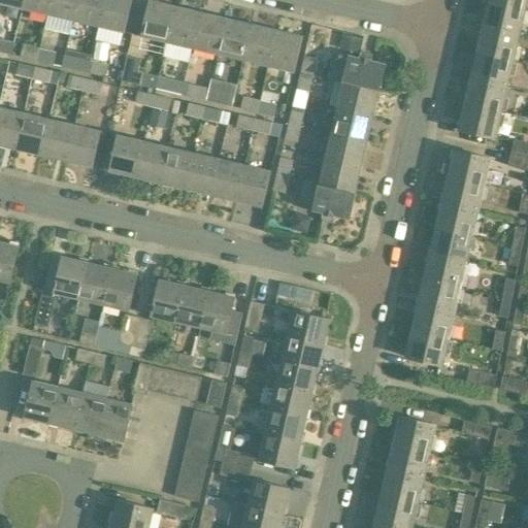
[(23,0),(22,7),(46,13),(50,0),(23,0)]
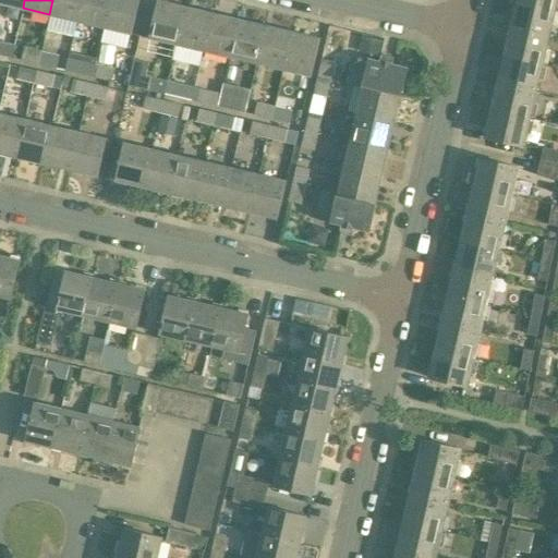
[(52,0),(49,14),(76,21),(81,0),(52,0)]
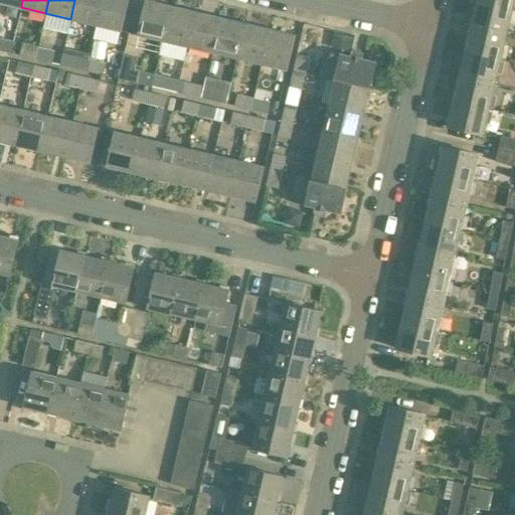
[(74,0),(70,19),(95,25),(101,0),(74,0)]
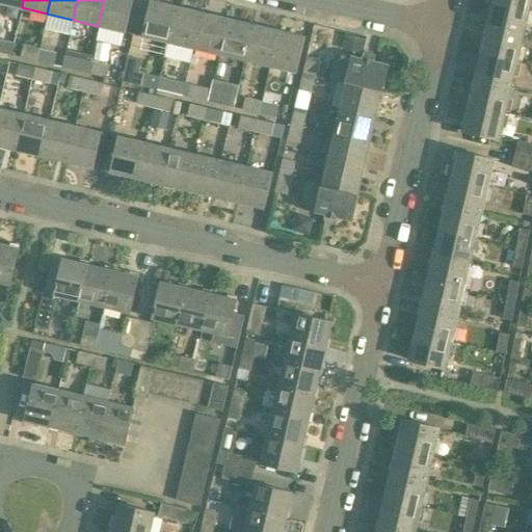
[(104,0),(98,26),(125,32),(132,0),(104,0)]
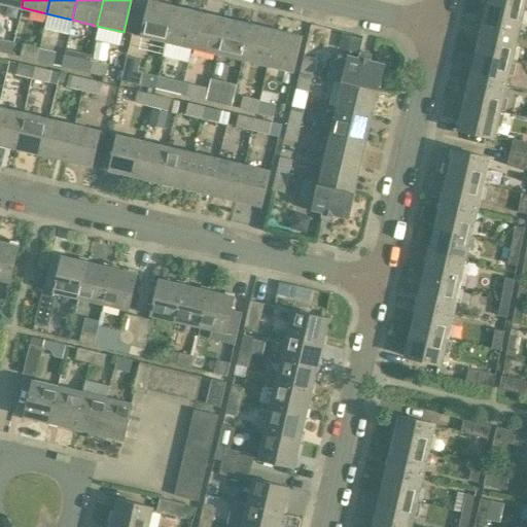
[(166,41),(174,6),(148,0),(147,0),(139,35),(166,41)]
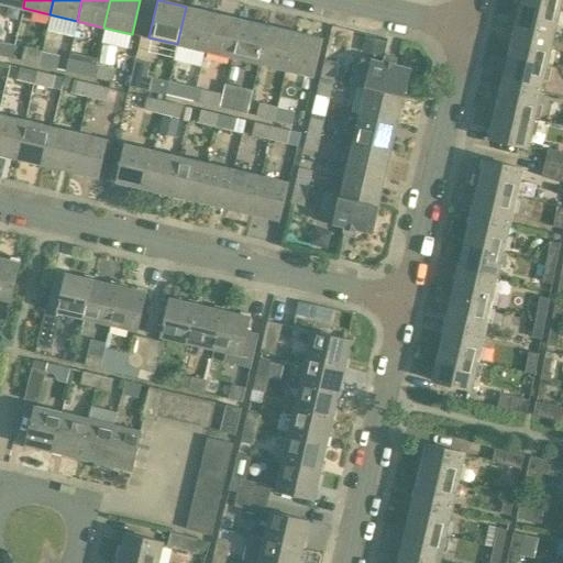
[(562,0),(521,0),(521,1),(560,10),(562,0)]
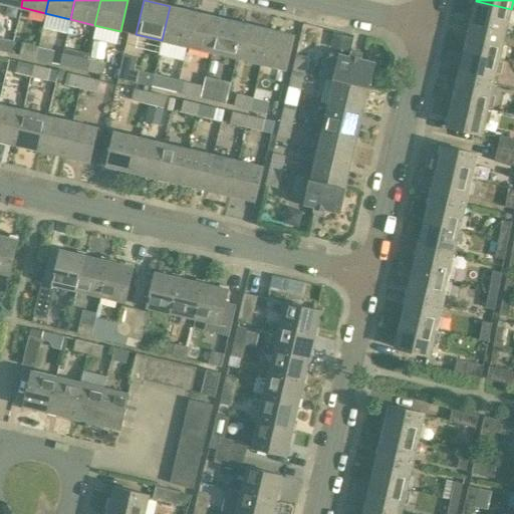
[(470,26),(505,34),(511,9),(476,1),(470,26)]
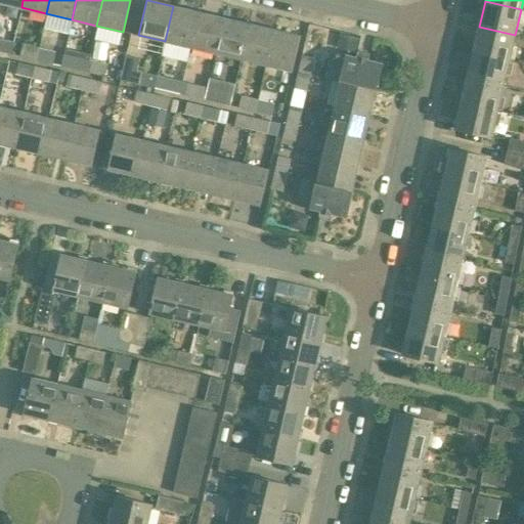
[(173,6),(165,41),(189,47),(198,12),(173,6)]
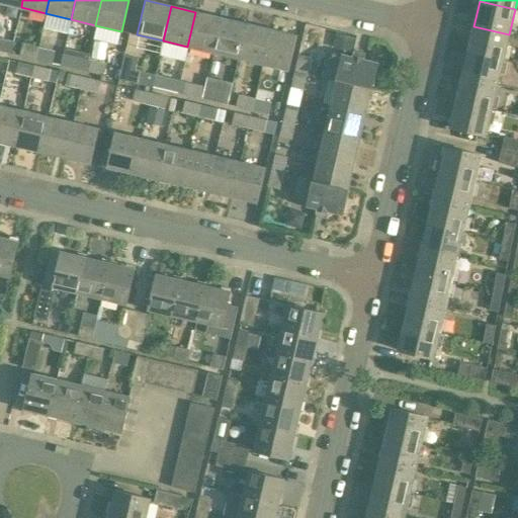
[(195,12),(187,47),(212,53),(221,18),(195,12)]
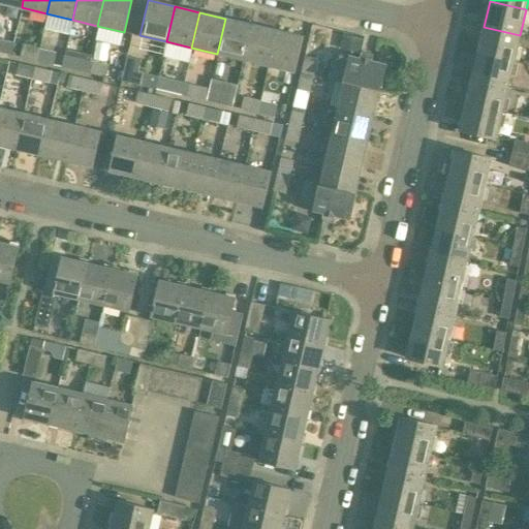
[(225,19),(217,54),(242,60),(250,25),(225,19)]
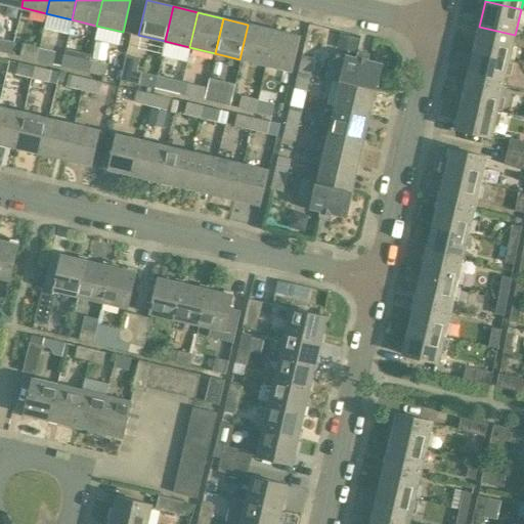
[(248,25),(239,59),(265,66),(273,31),(248,25)]
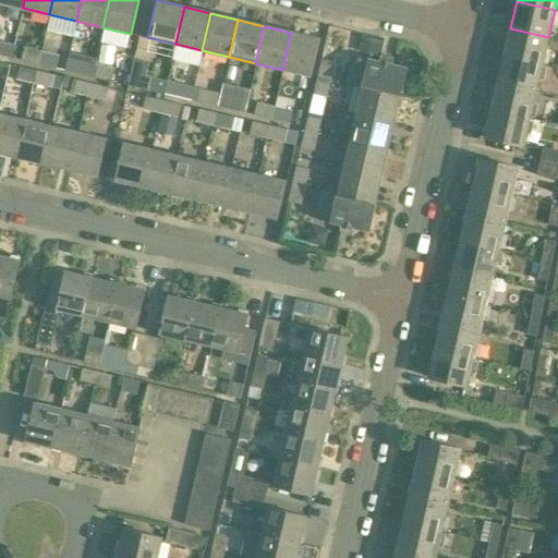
[(504,55),(542,64),(548,37),(510,28),(504,55)]
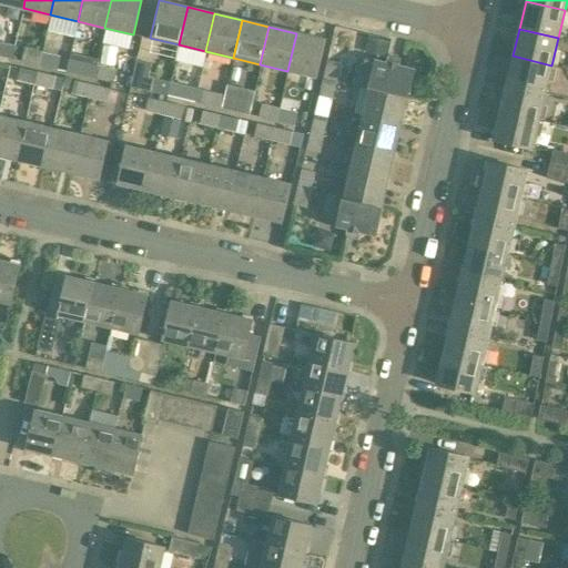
[(296,33),(287,71),(316,78),(325,40),(296,33)]
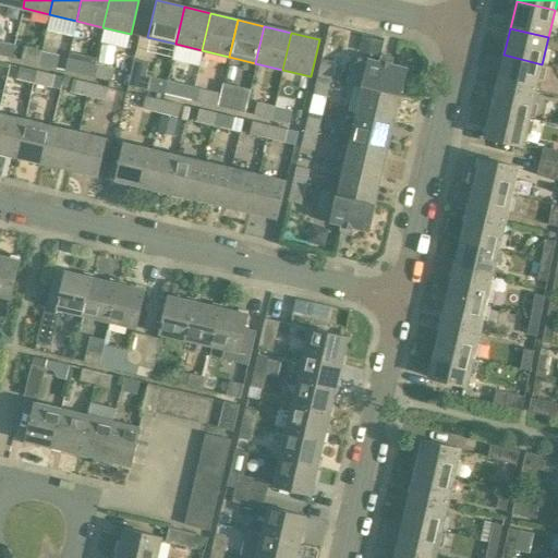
[(14,46),(0,41),(0,55),(11,58),(14,46)]
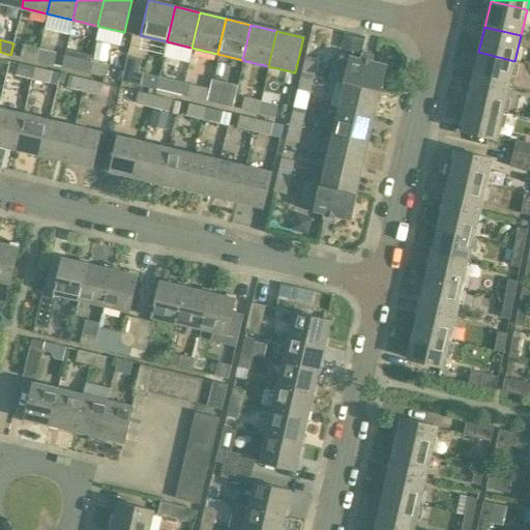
[(23,46),(20,57),(35,61),(38,49),(23,46)]
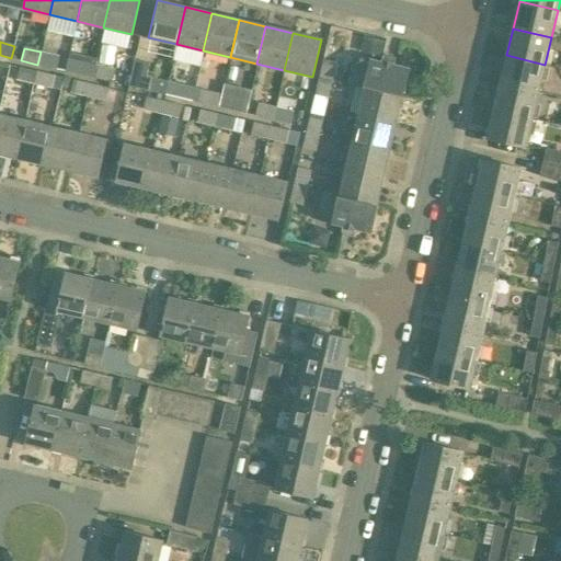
[(56,69),(59,56),(41,52),(37,65),(56,69)]
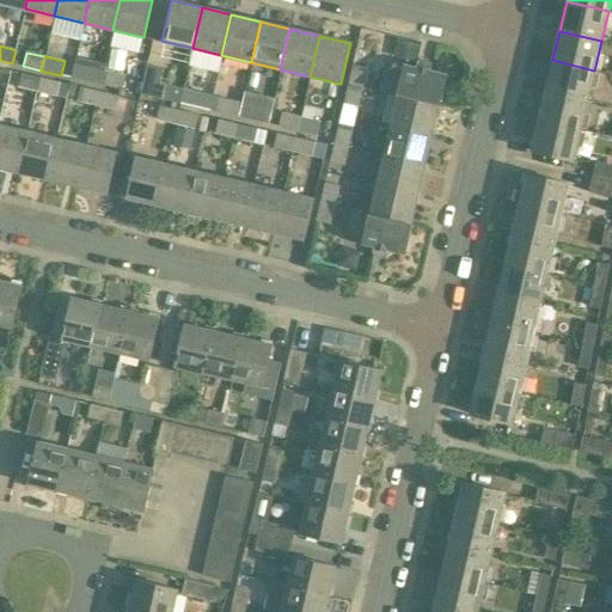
[(86,66),(74,63),(71,78),(99,84),(103,69),(104,71),(105,63),(87,59),(86,66)]
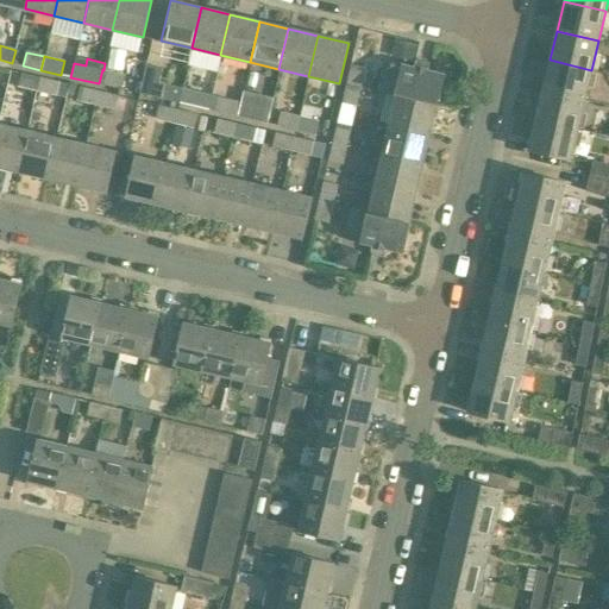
[(591,70),(550,60),(542,90),(585,100),(591,70)]
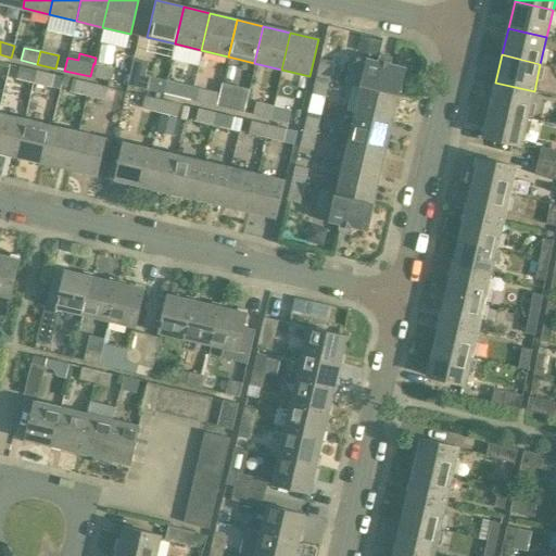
[(361,87),(397,96),(399,96),(405,68),(390,64),(391,58),(378,55),(377,62),(366,59),(365,62),(361,61),(350,64),(348,64),(343,83),(361,87)]
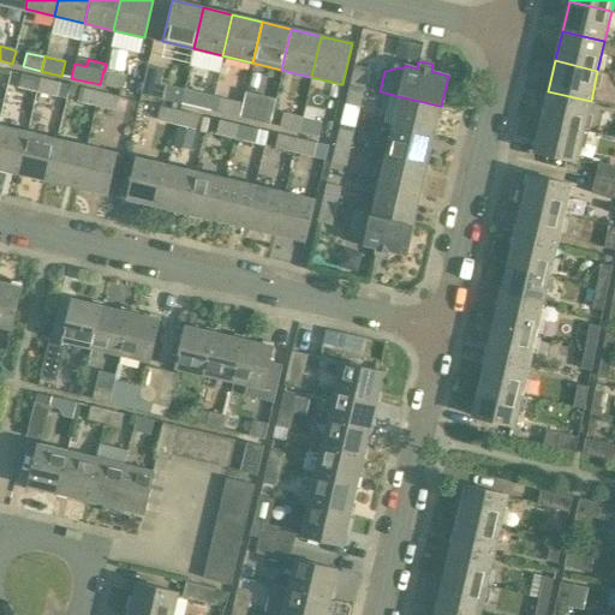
[(142,94),(161,99),(165,85),(160,84),(163,70),(149,66),(142,94)]
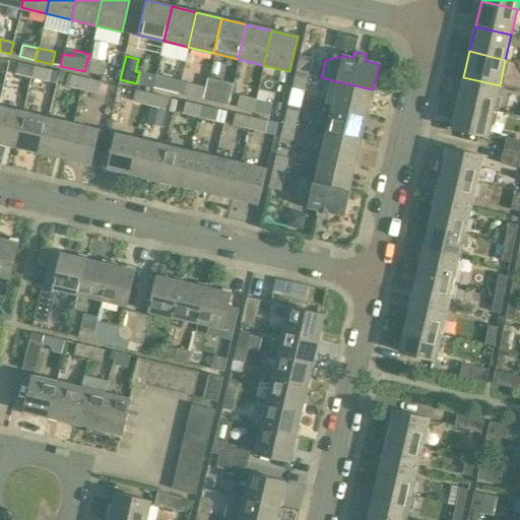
[(311,58),(301,56),(297,71),(307,74),(311,58)]
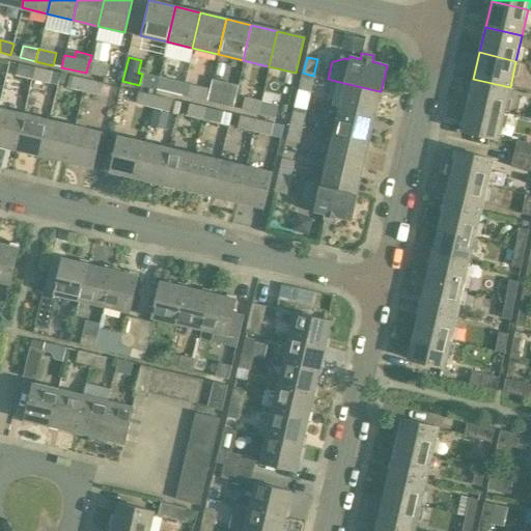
[(106,64),(90,61),(89,60),(86,73),(104,77),(105,70),(106,64)]
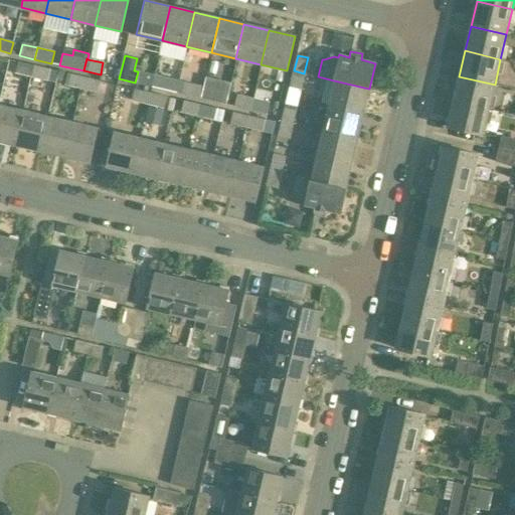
[(18,60),(15,72),(30,76),(33,64),(18,60)]
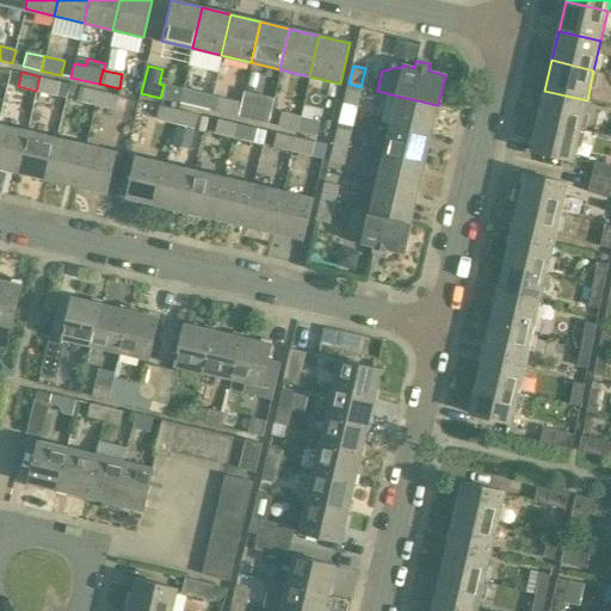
[(39,76),(36,91),(66,98),(69,84),(39,76)]
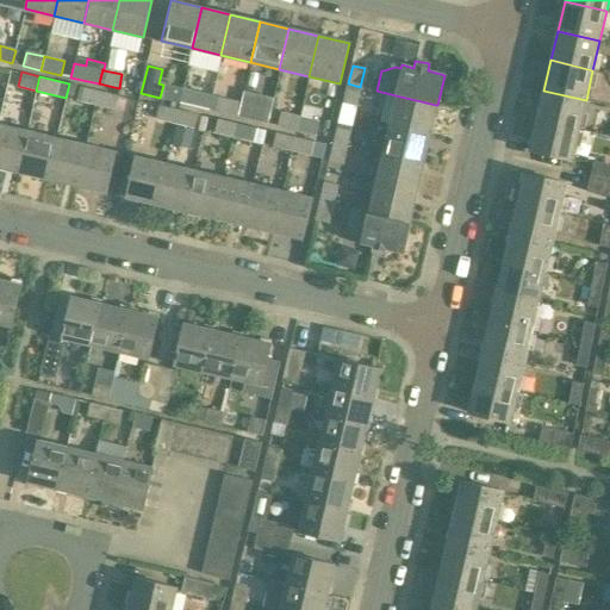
[(343,104),(355,106),(360,87),(348,83),(343,104)]
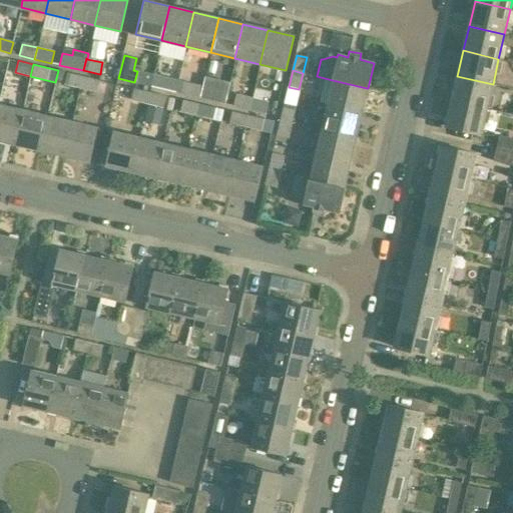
[(137,71),(134,82),(150,86),(153,74),(137,71)]
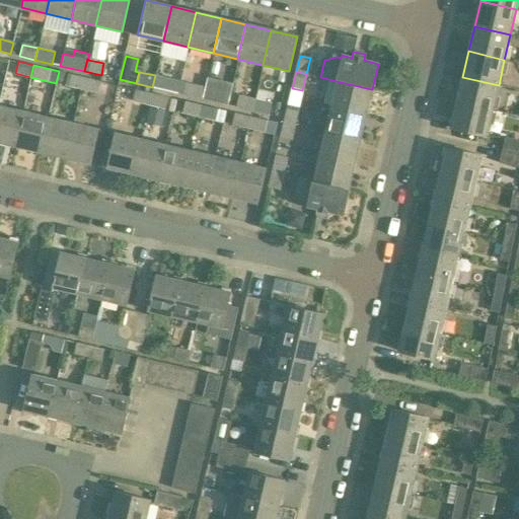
[(67,73),(64,86),(80,90),(83,77),(67,73)]
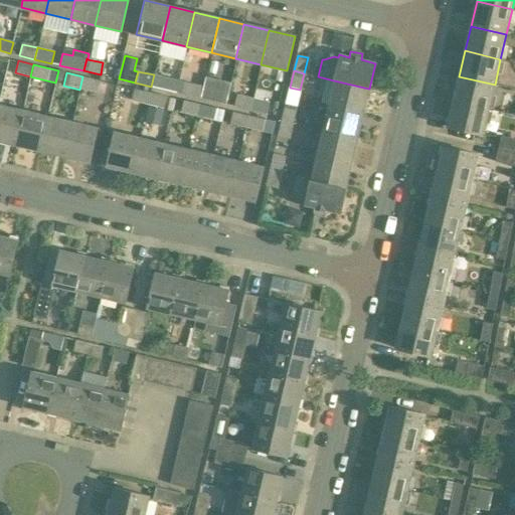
[(154,74),(151,87),(175,93),(178,80),(154,74)]
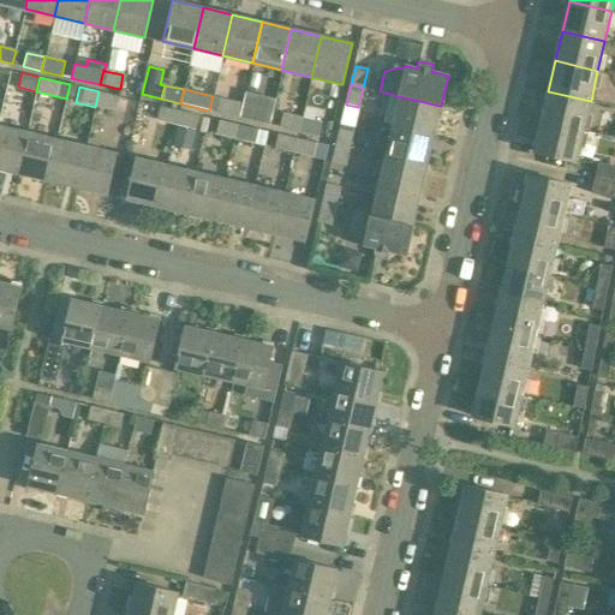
[(114,111),(118,96),(99,91),(95,107),(114,111)]
